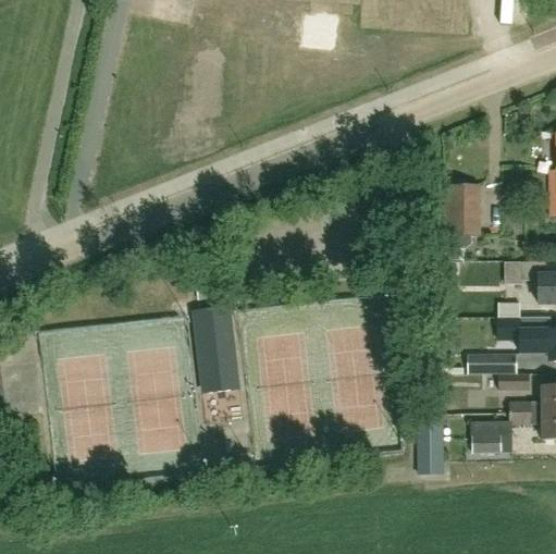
[(443,235),(480,235),(479,185),(443,185),(443,235)]
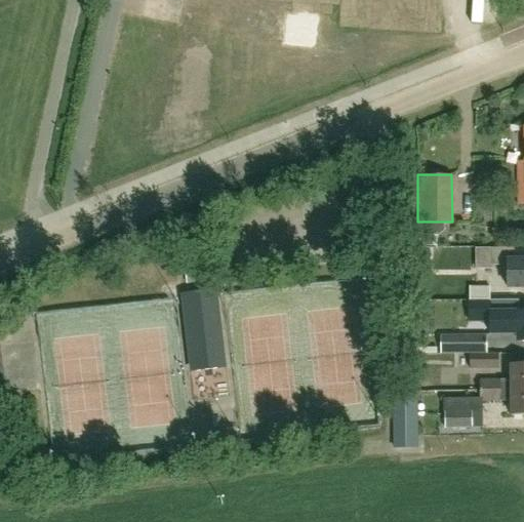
[(507,285),(523,285),(523,256),(513,257),(513,245),(474,246),(475,267),(492,267),(492,263),(500,263),(500,257),(507,257),(507,285)]
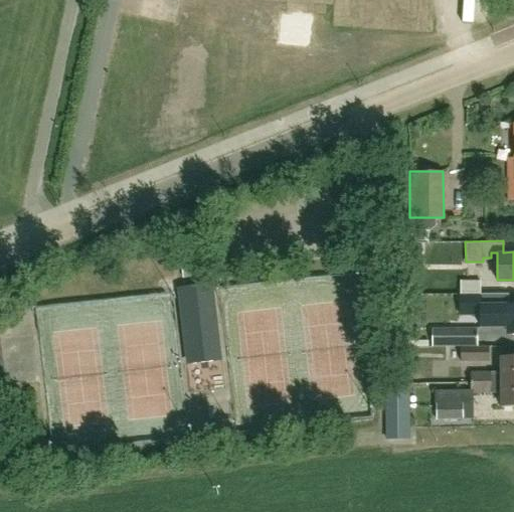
[(203,257),(180,260),(182,276),(205,274),(203,257)]
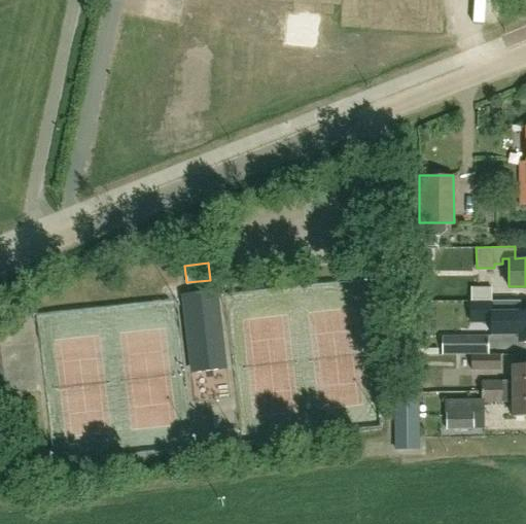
[(494,298),(494,286),(472,286),(472,298),(494,298)]
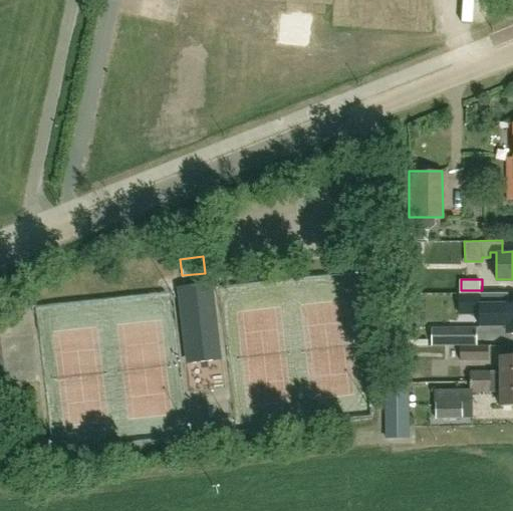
[(191,360),(216,357),(207,282),(182,285),(191,360)]
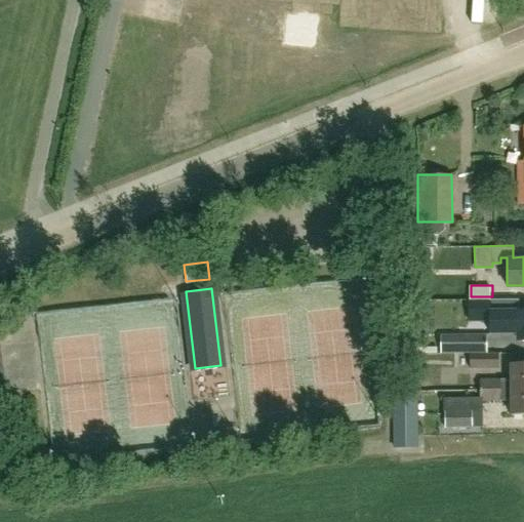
[(491,298),(489,298),(490,330),(517,329),(517,338),(523,338),(523,309),(517,309),(517,298),(491,298)]
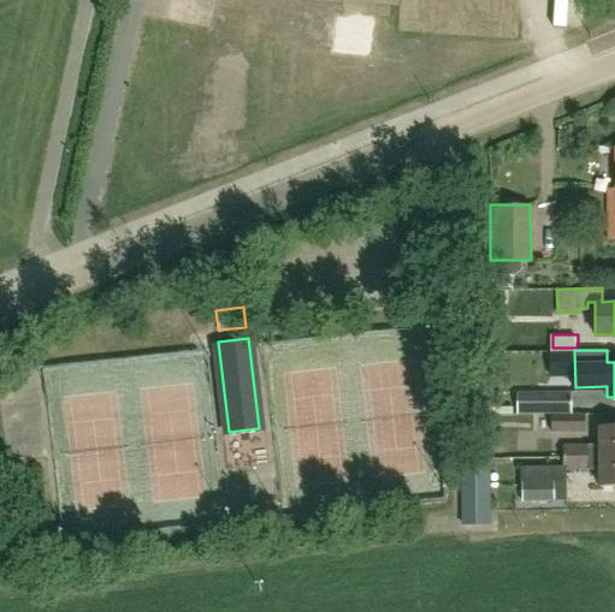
[(534,411),(534,413),(548,413),(550,413),(571,413),(569,410),(569,390),(536,390),(534,390),(534,391),(534,411)]
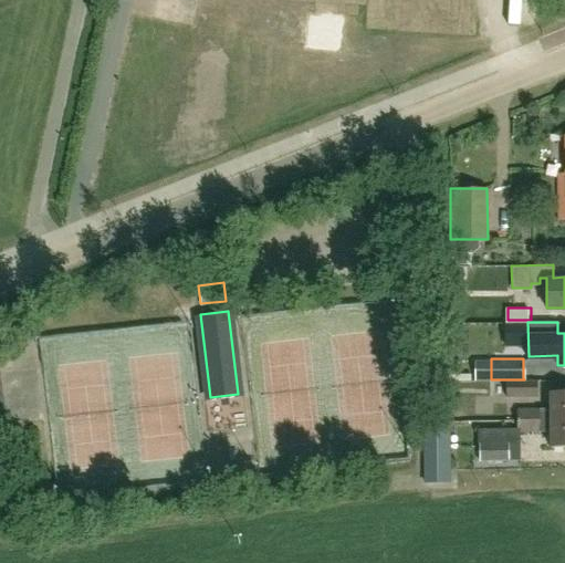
[(505,379),(505,396),(536,396),(536,378),(524,379),(505,379)]
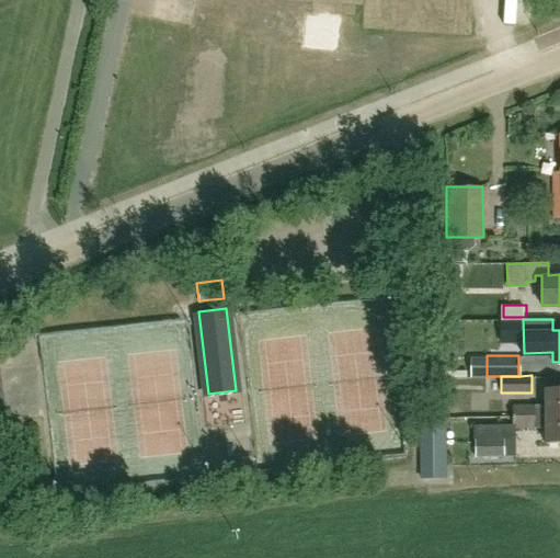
[(513,414),(559,413),(559,386),(545,387),(546,402),(535,402),(535,403),(512,403),(513,414)]
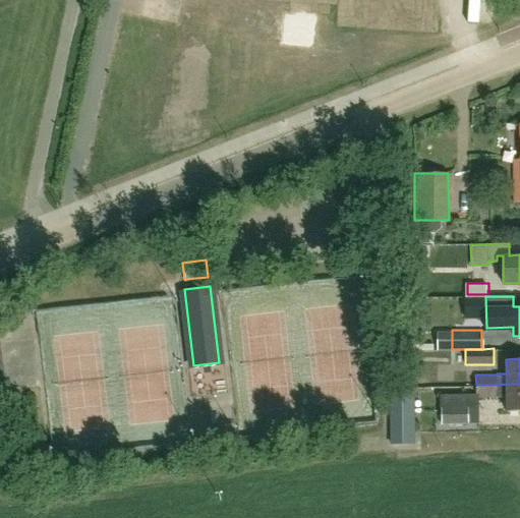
[(519,384),(476,385),(476,395),(497,395),(497,396),(507,395),(507,410),(519,409),(519,384)]
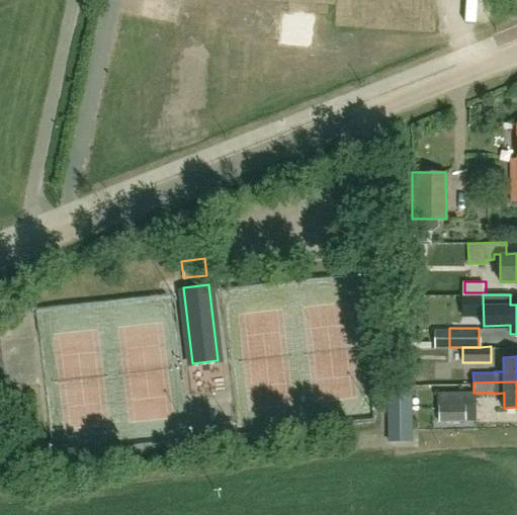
[(388,439),(411,438),(411,384),(388,385),(388,432),(388,439)]
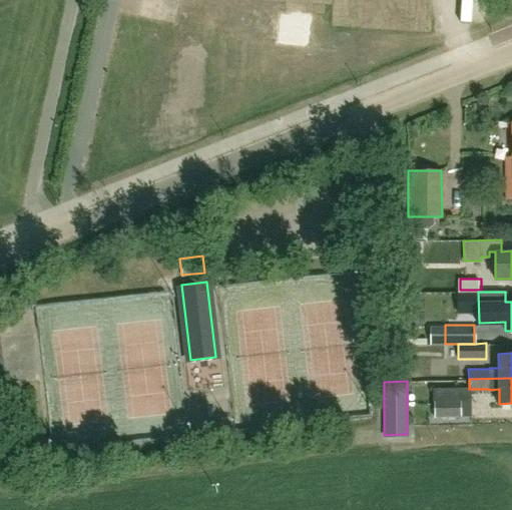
[(434,416),(461,416),(460,387),(433,387),(434,416)]
